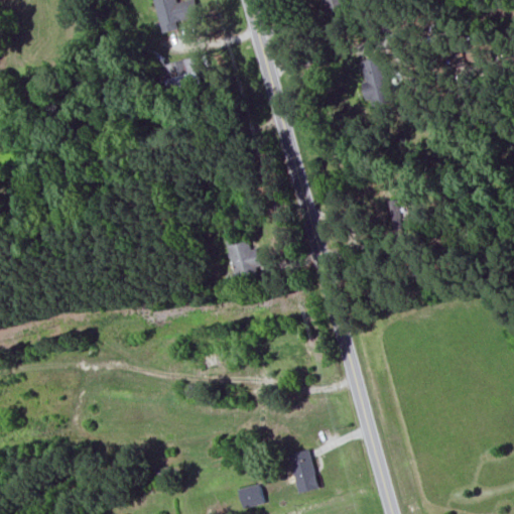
[(180,30),(178,22),(201,17),(196,0),(187,0),(175,3),(174,0),(153,0),(162,34),(180,30)]
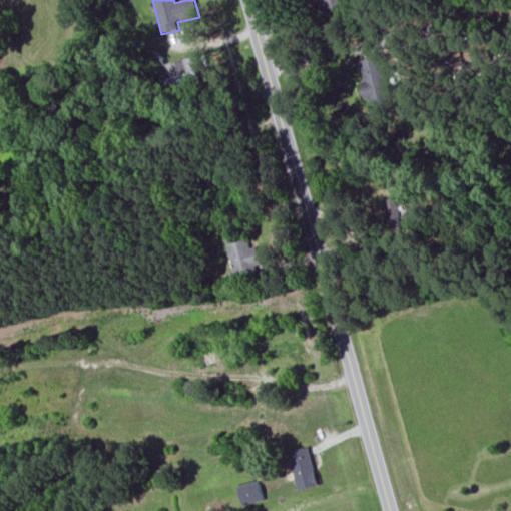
[(320,0),(324,13),(342,8),(339,0),(320,0)]
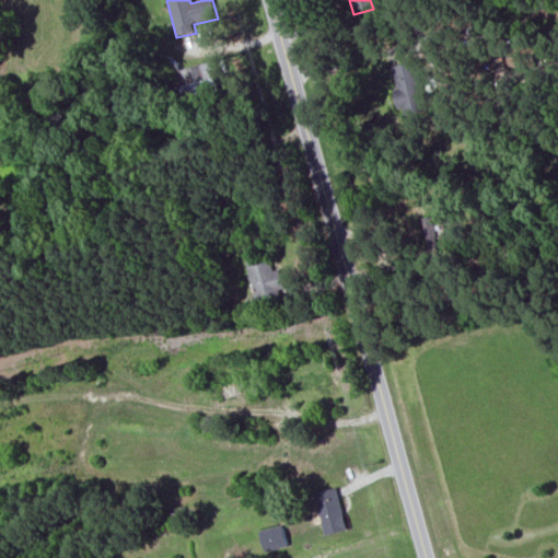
[(506,69),(534,69),(534,51),(504,51),(506,69)]
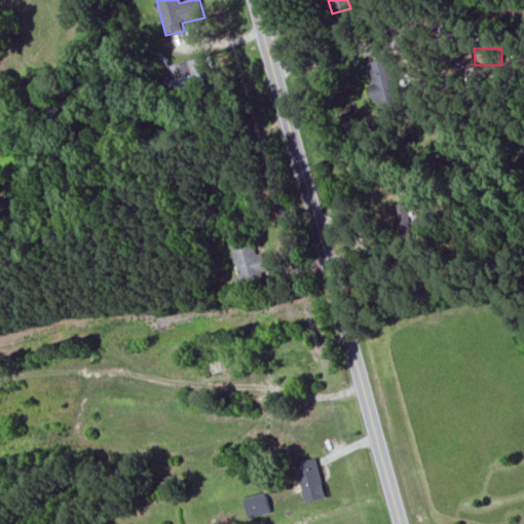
[(197,59),(158,69),(166,99),(204,89),(197,59)]
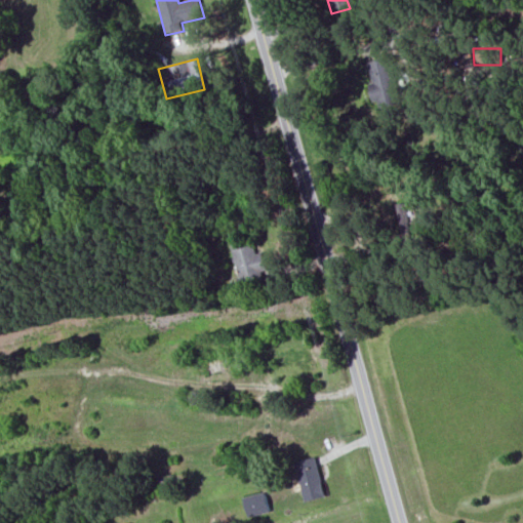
[(391,58),(368,62),(374,110),(404,107),(401,77),(393,78),(391,58)]
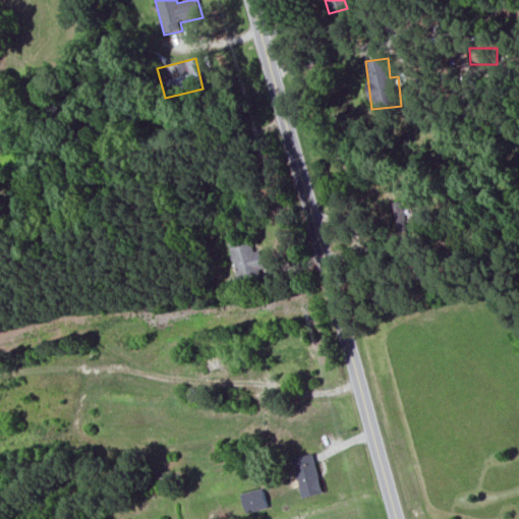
[(420,200),(394,202),(395,248),(420,248),(420,200)]
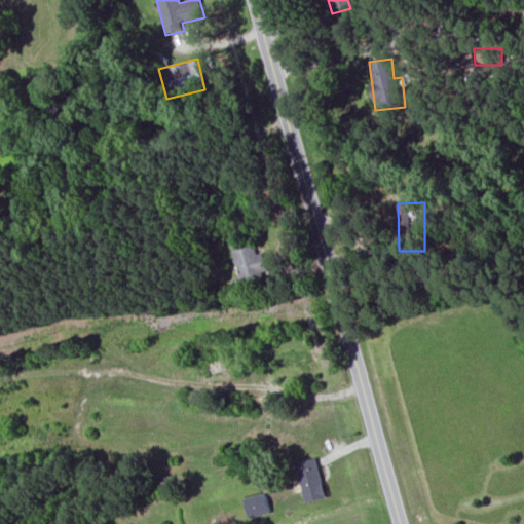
[(239,286),(266,279),(257,241),(230,248),(239,286)]
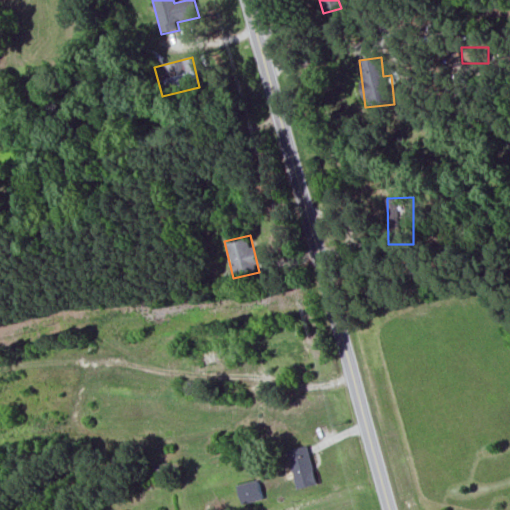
[(286,452),(296,492),(317,487),(307,447),(286,452)]
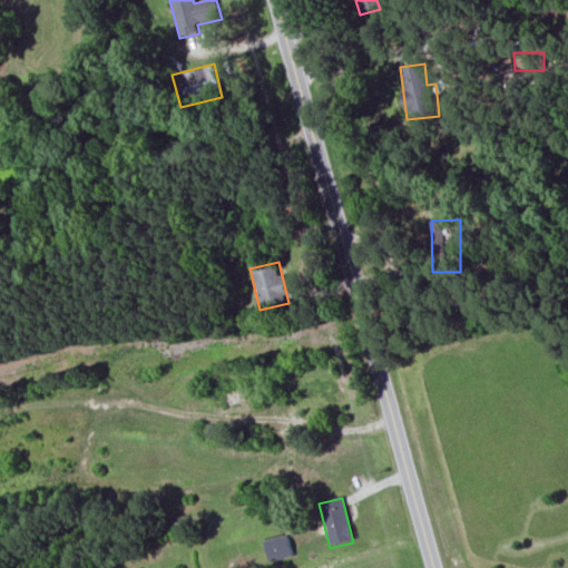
[(292,557),(286,536),(264,541),(270,564),(292,557)]
